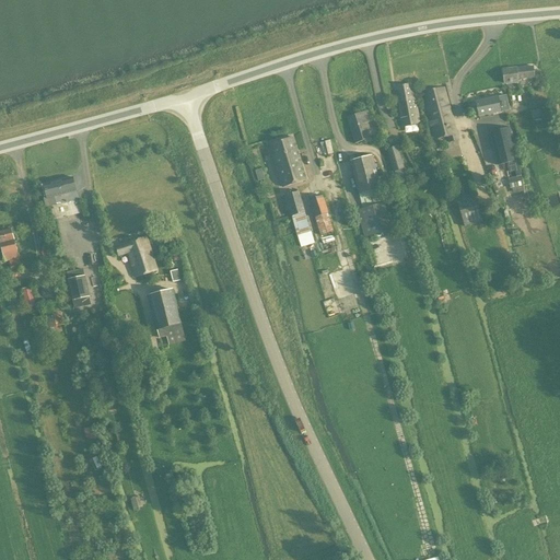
[(517,80),(535,78),(534,67),(503,70),(504,83),(517,82),(517,80)]
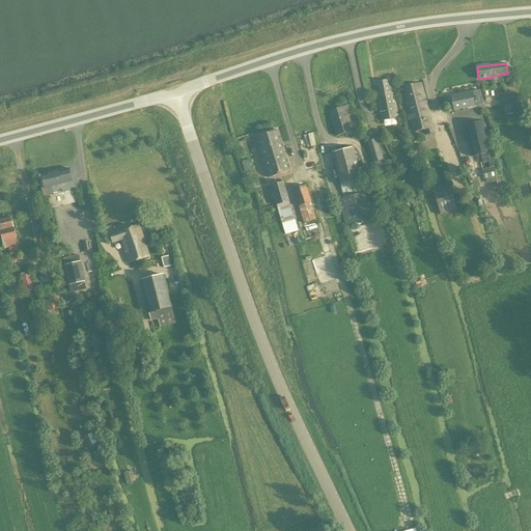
[(374,83),(382,120),(397,118),(393,93),(391,91),(389,80),(374,83)]
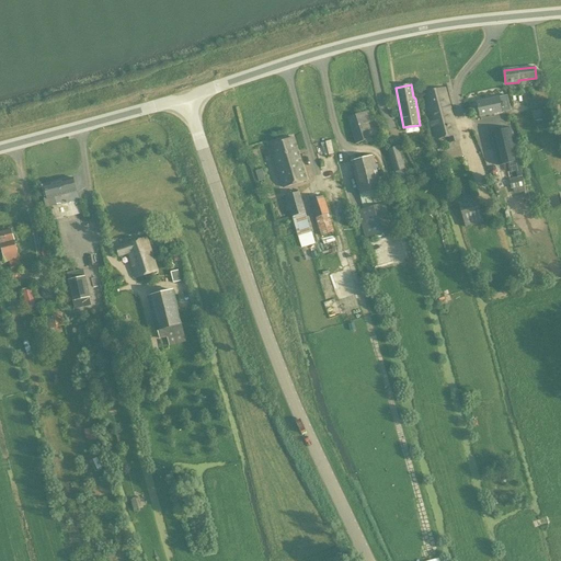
[(445,88),(423,92),(431,130),(433,129),(434,140),(448,137),(450,142),(458,140),(457,135),(453,115),(445,88)]
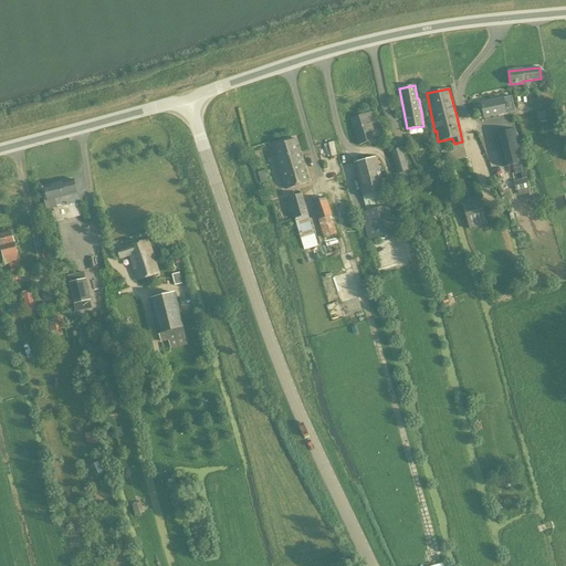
[(481,103),(480,103),(483,119),(506,114),(505,108),(514,106),(512,96),(503,98),(481,103)]
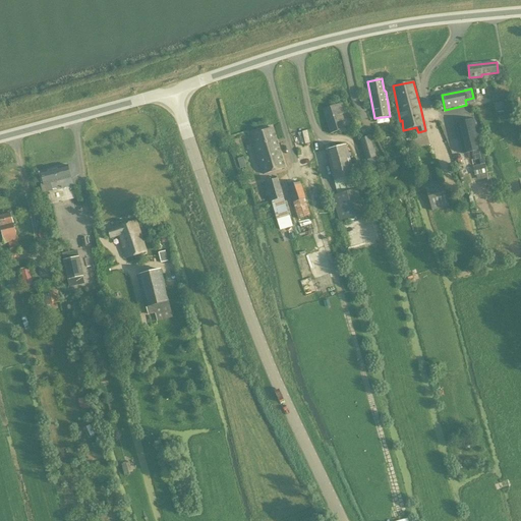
[(496,111),(508,108),(504,94),(491,97),(496,111)]
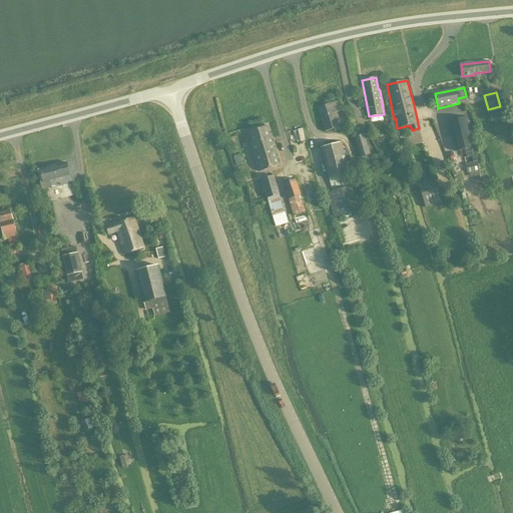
[(337,113),(340,112),(337,102),(318,108),(325,132),(341,127),(337,113)]
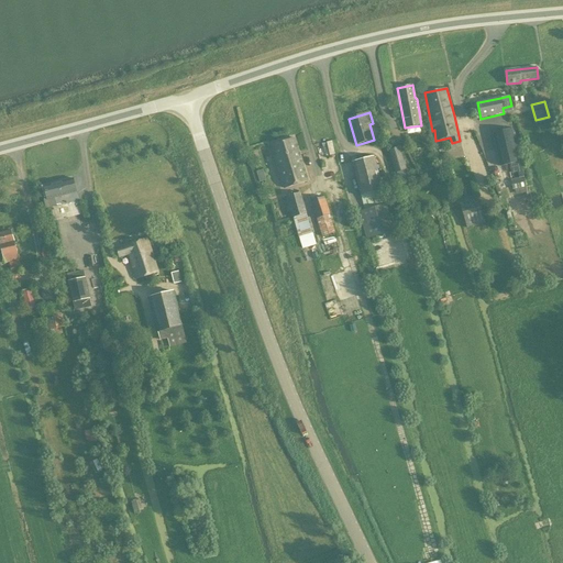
[(383,140),(389,138),(387,127),(379,129),(383,140)]
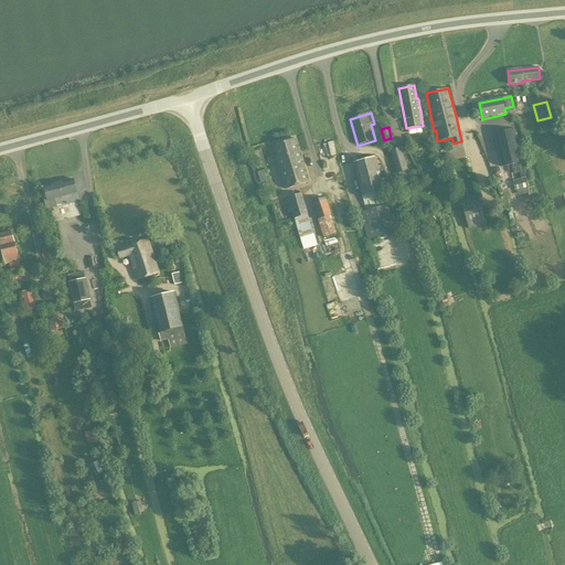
[(494,134),(502,168),(521,163),(513,129),(494,134)]
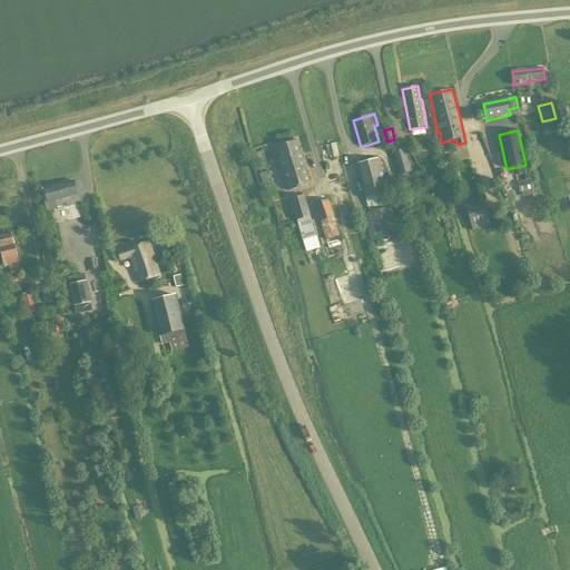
[(287,192),(312,184),(305,161),(303,156),(298,140),(274,148),(279,167),(287,192)]
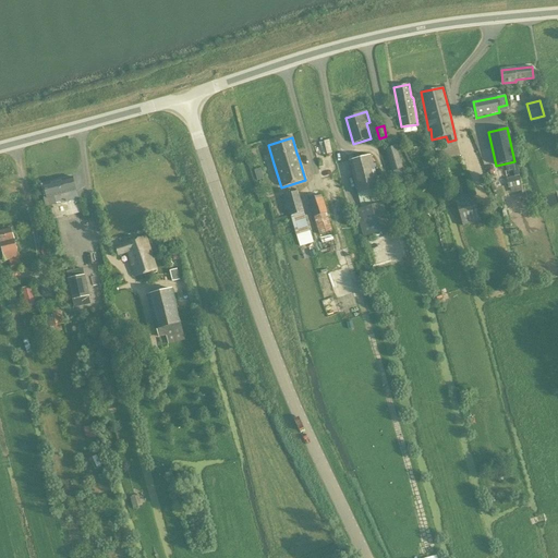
[(385,148),(391,170),(402,168),(396,146),(385,148)]
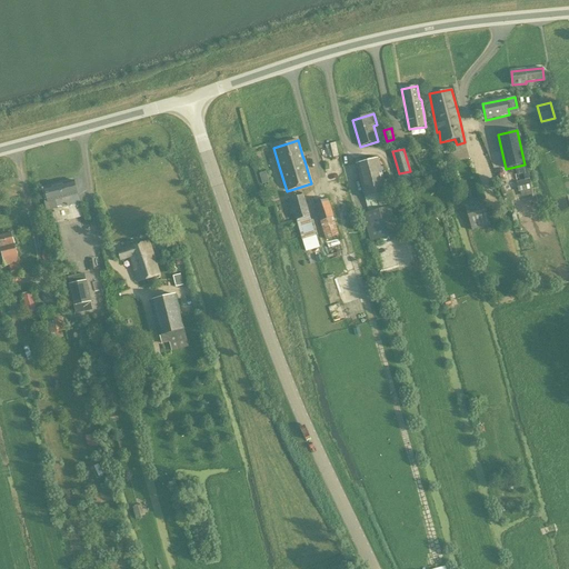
[(385,208),(390,206),(387,193),(383,177),(378,158),(356,163),(368,212),(372,228),(367,229),(370,240),(387,236),(383,226),(389,225),(385,208)]
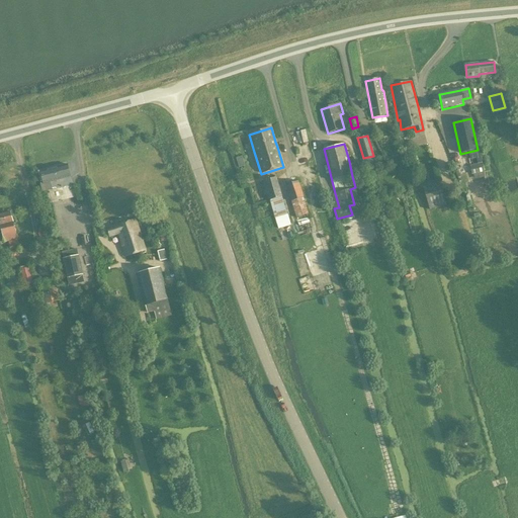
[(469,166),(471,175),(483,172),(481,163),(469,166)]
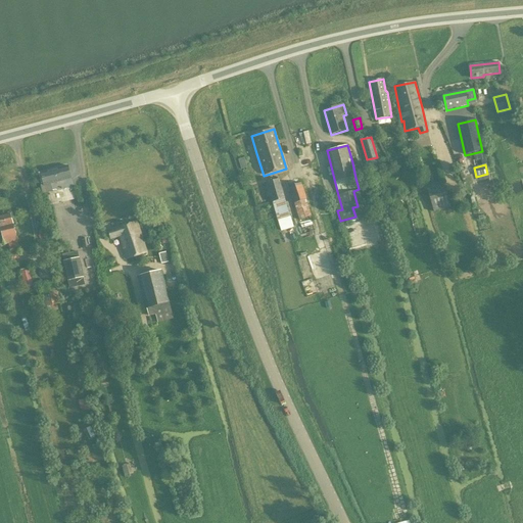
[(41,174),(44,186),(72,179),(67,165),(41,174)]
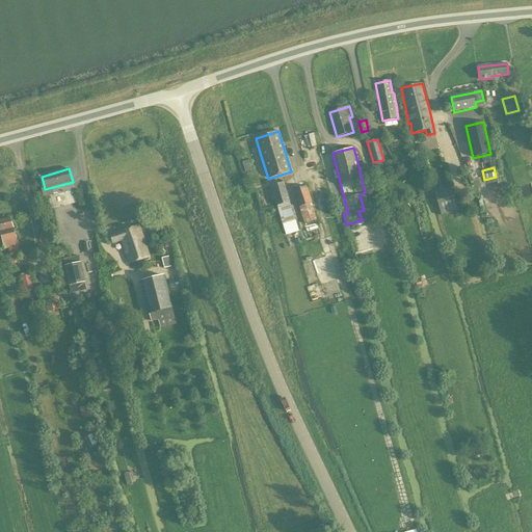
[(284,182),(271,186),(271,187),(277,205),(290,203),(284,182)]
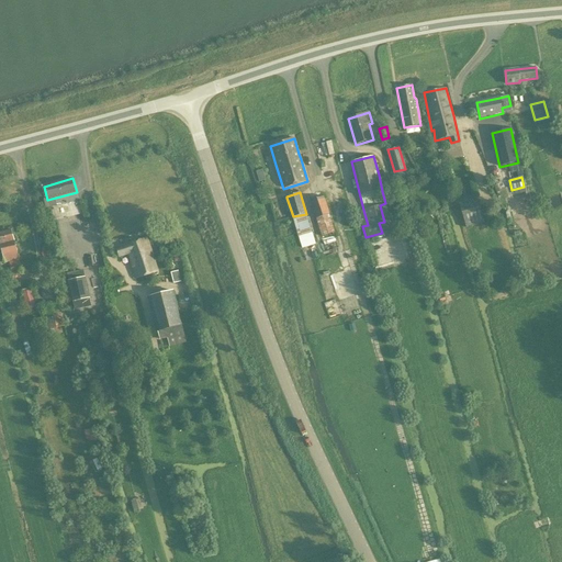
[(335,233),(324,197),(311,201),(322,236),(335,233)]
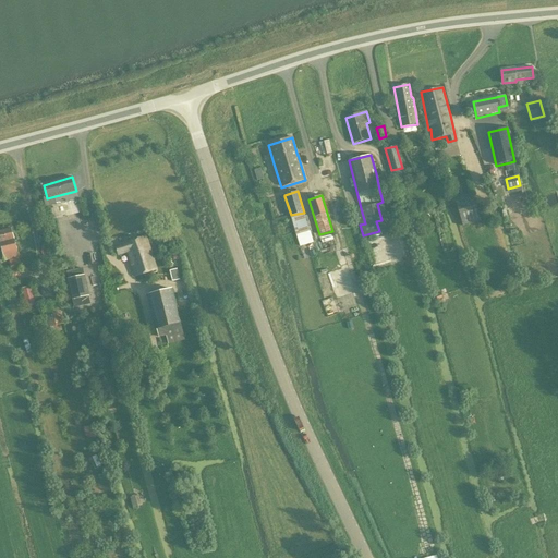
[(456,205),(462,226),(480,221),(473,199),(456,205)]
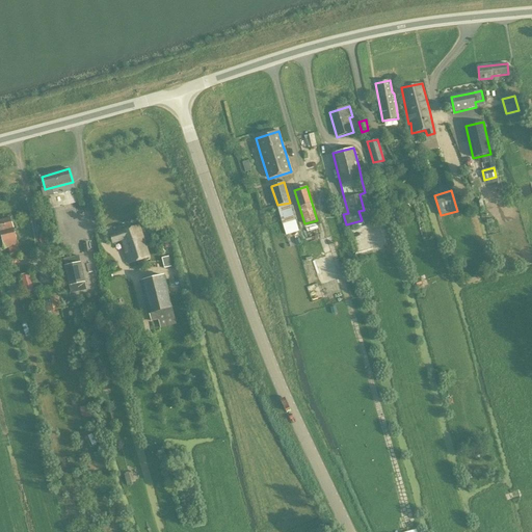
[(290,203),(277,205),(282,224),(294,220),(290,203)]
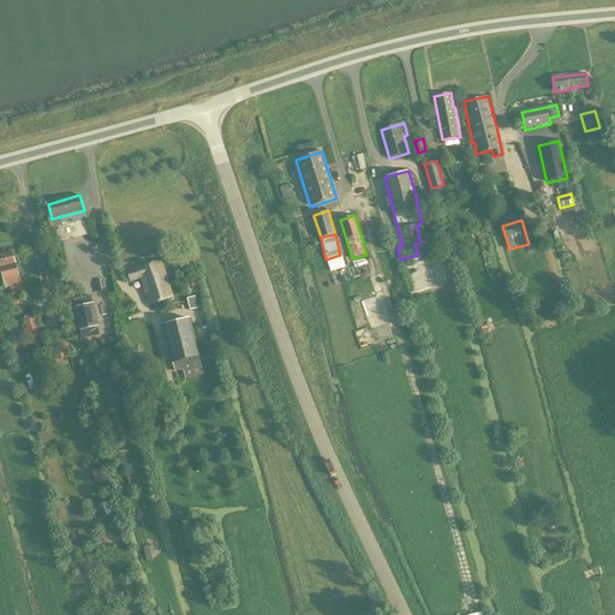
[(0,270),(5,287),(21,282),(12,251),(0,254),(0,270)]
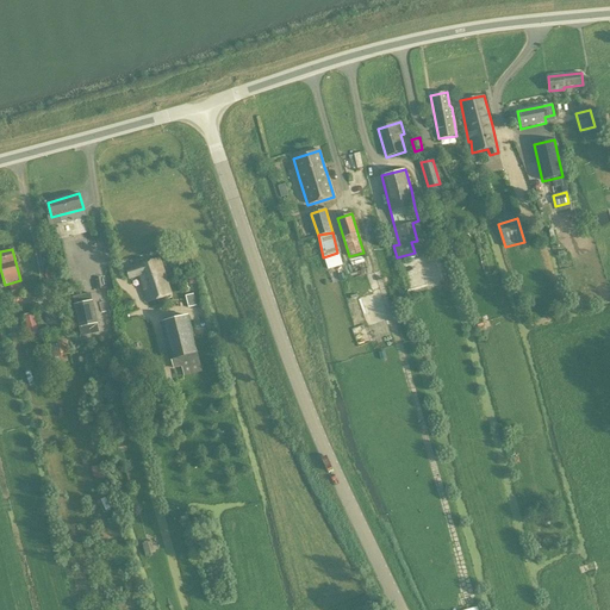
[(337,253),(323,257),(329,269),(342,266),(337,253)]
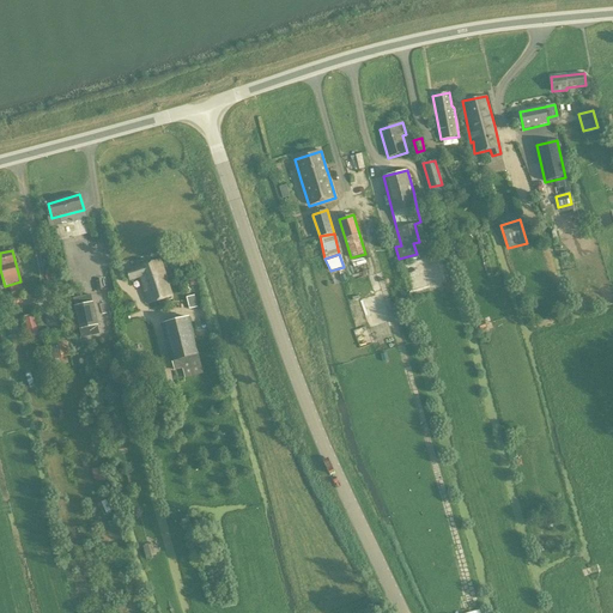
[(149,304),(171,296),(161,260),(126,271),(129,280),(140,277),(149,304)]
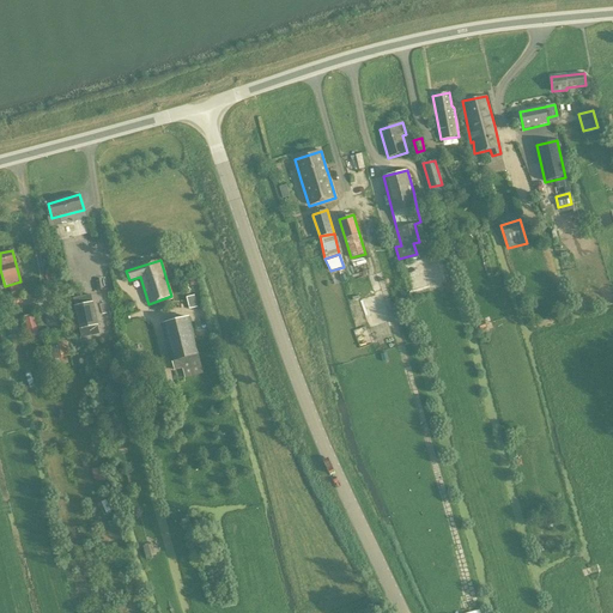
[(12,297),(24,293),(22,287),(11,290),(12,297)]
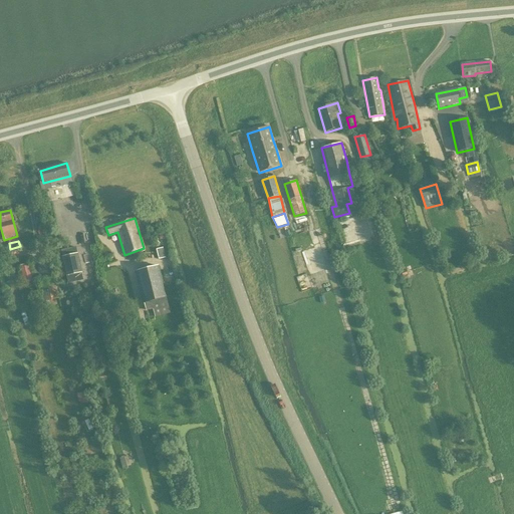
[(77,253),(62,256),(63,259),(63,261),(67,276),(68,282),(69,282),(70,282),(83,279),(82,273),(77,253)]
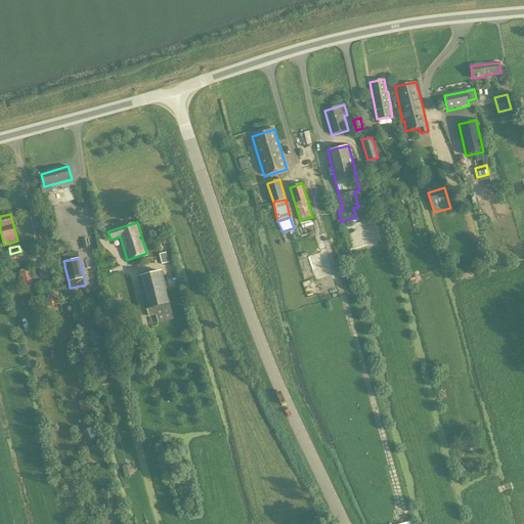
[(20,271),(25,288),(25,290),(34,288),(33,286),(29,269),(20,271)]
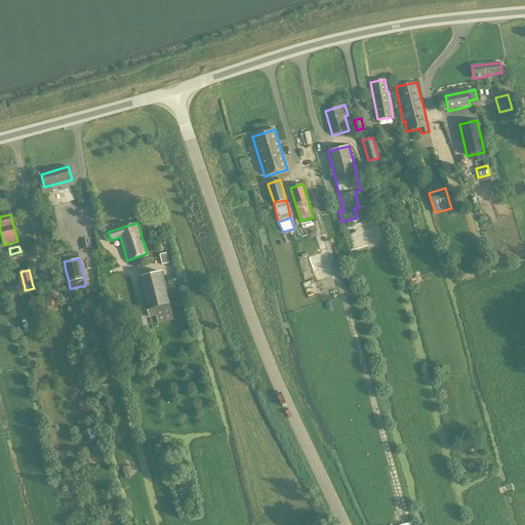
[(162,272),(139,277),(148,311),(170,306),(162,272)]
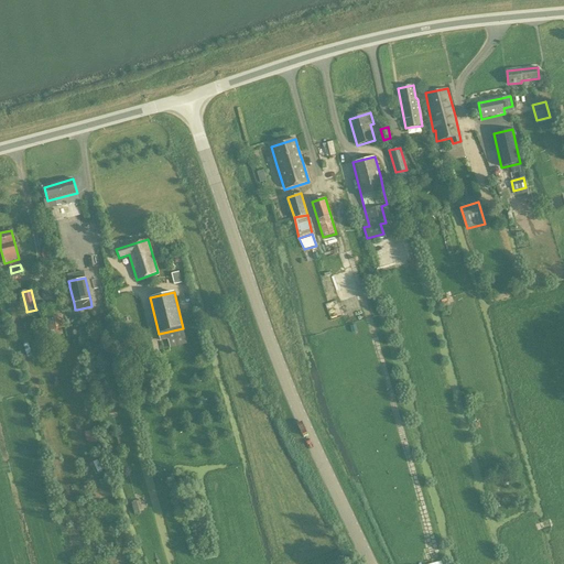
[(50,331),(63,326),(57,303),(43,306),(50,331)]
